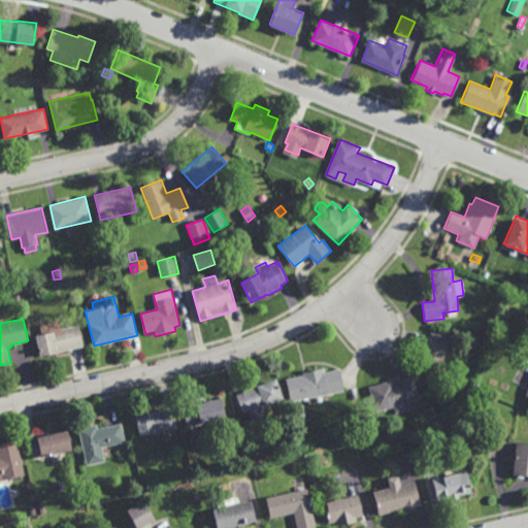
[(62,329),(77,325),(84,347),(41,357),(36,335),(42,333),(40,325),(60,321),(62,329)]
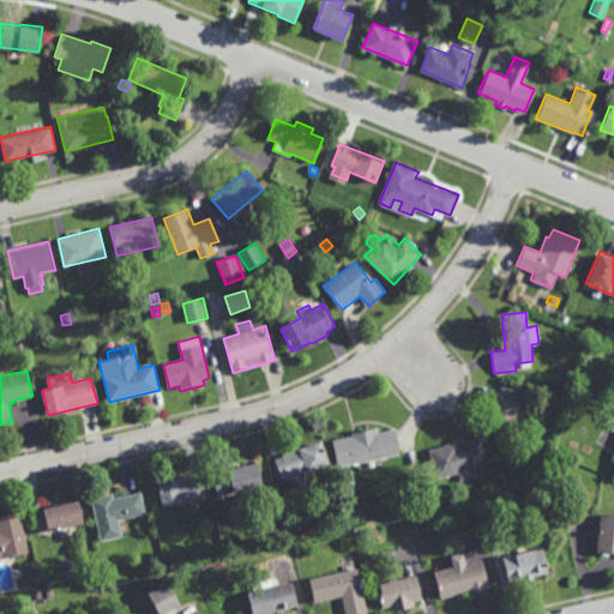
[(511,431),(489,425),(499,386),(522,392),(511,431)]
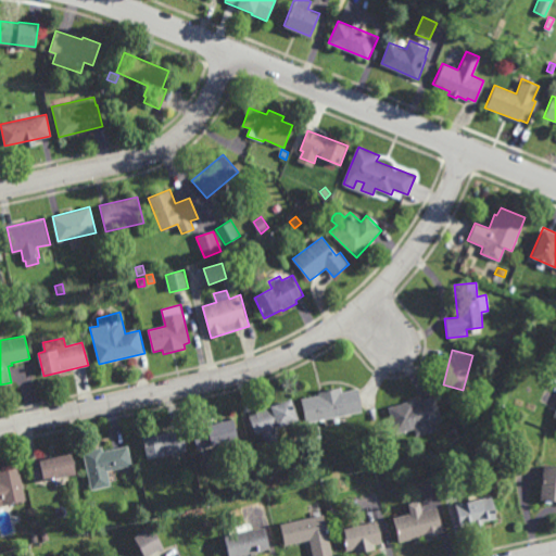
[(343,392),(358,389),(364,412),(307,422),(303,399),(321,395),(320,392),(342,387),(343,392)]
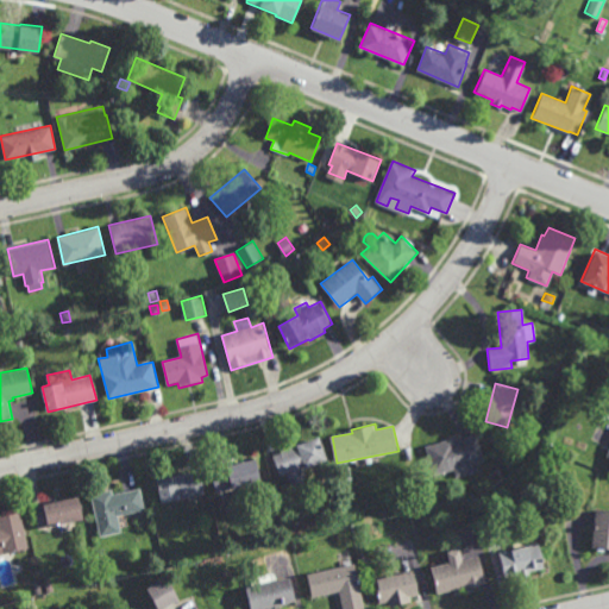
[(485,463),(478,464),(479,472),(457,478),(454,470),(434,476),(426,446),(453,439),(454,441),(478,435),(485,463)]
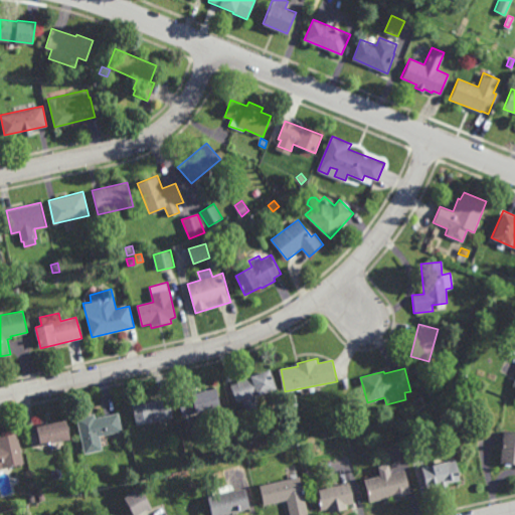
[(261,407),(246,412),(242,401),(236,403),(230,385),(235,383),(235,382),(271,369),(278,389),(256,397),(261,407)]
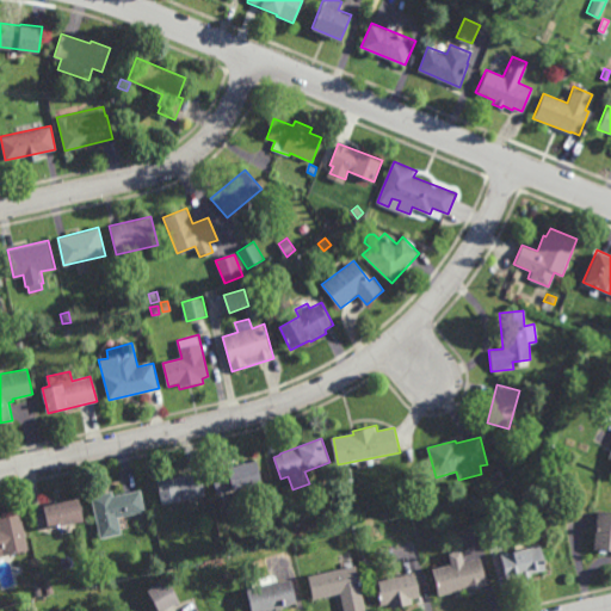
[(264,493),(246,498),(245,489),(233,492),(233,491),(217,494),(211,470),(242,463),(242,464),(255,462),(264,493)]
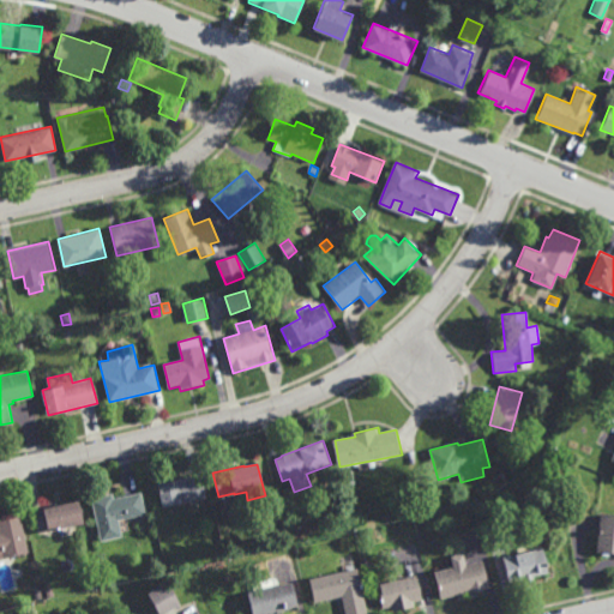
[(163,509),(157,485),(200,474),(206,498),(163,509)]
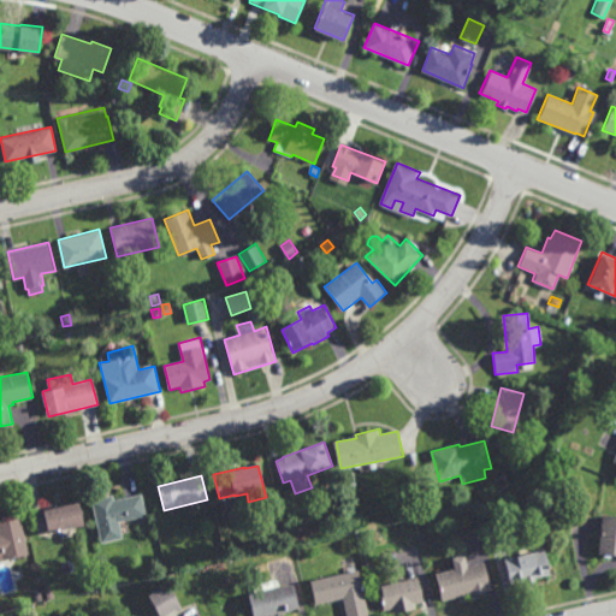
[(521,493),(519,487),(528,483),(531,490),(521,493)]
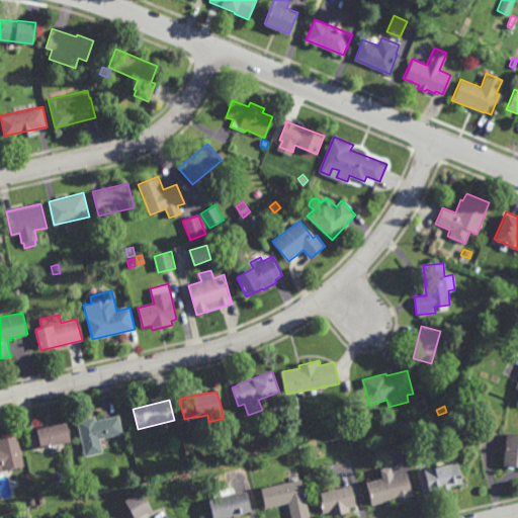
[(123,433),(100,438),(103,453),(85,457),(76,420),(95,416),(96,420),(119,415),(123,433)]
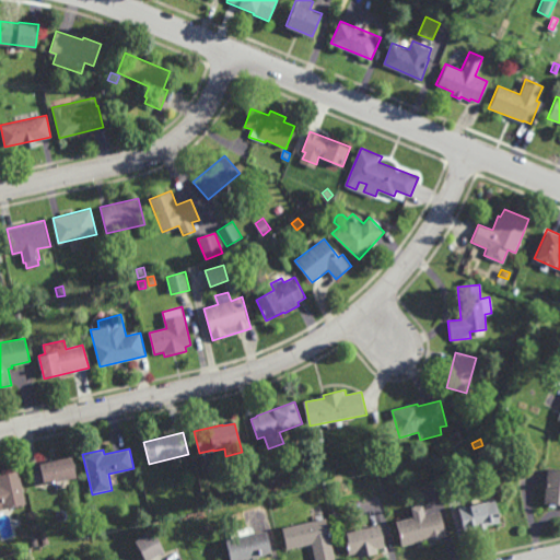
[(35,487),(30,467),(72,457),(77,477),(35,487)]
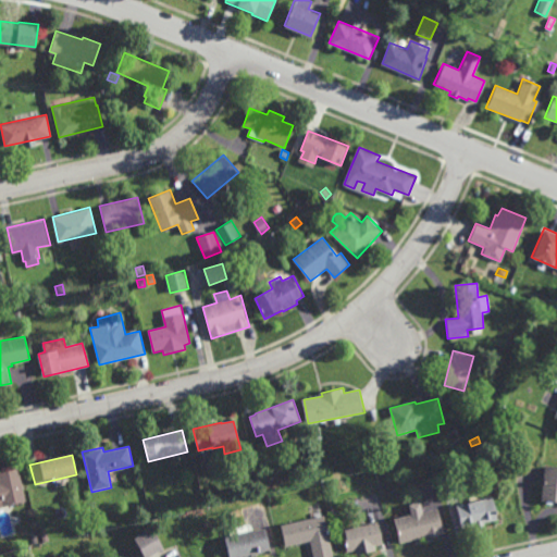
[(556,504),(541,503),(544,467),(556,468),(556,504)]
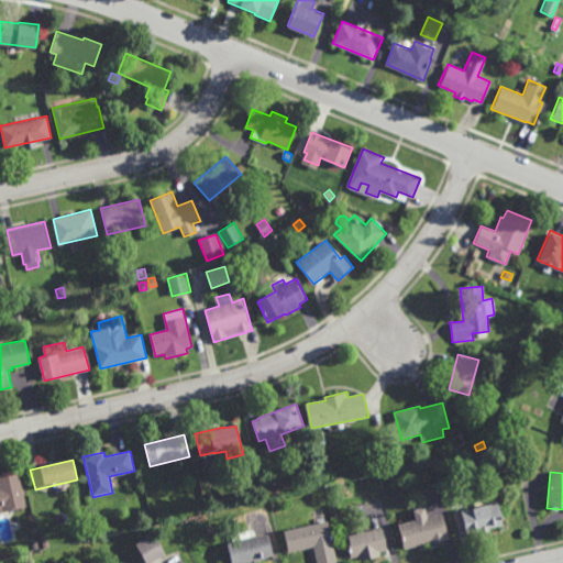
[(4,511),(4,510),(0,510),(0,476),(19,473),(26,507),(4,511)]
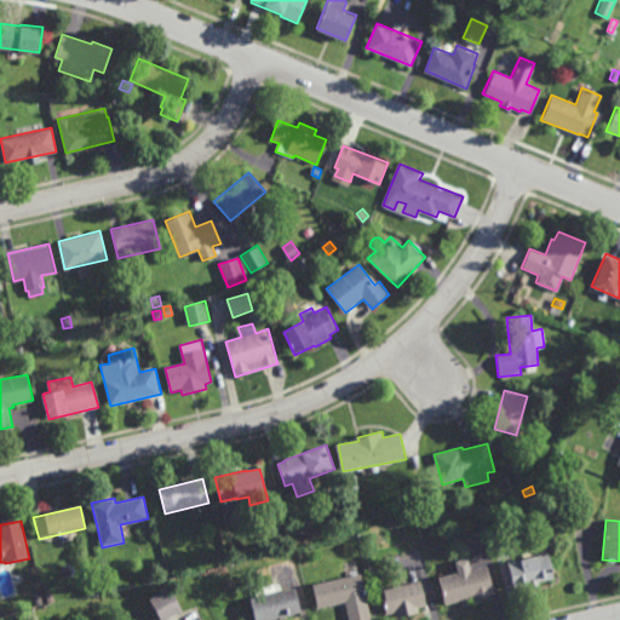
[(538,587),(527,590),(527,586),(511,590),(505,564),(546,555),(552,580),(537,584),(538,587)]
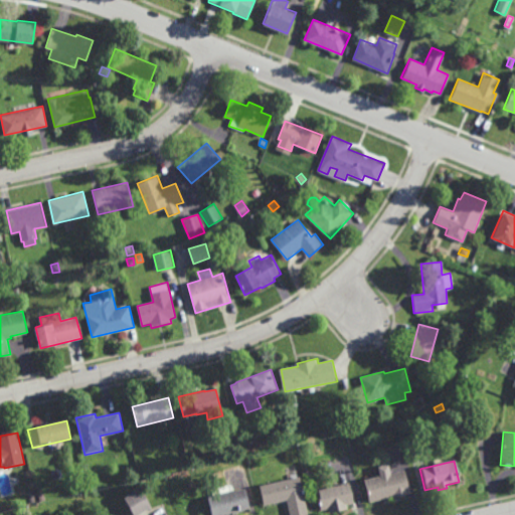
[(395,500),(394,497),(370,502),(365,481),(406,471),(412,496),(395,500)]
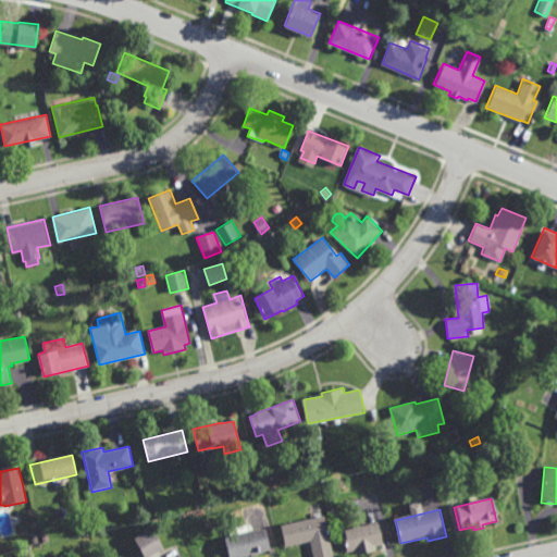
[(334,556),(313,556),(310,542),(286,547),(281,527),(325,517),(334,556)]
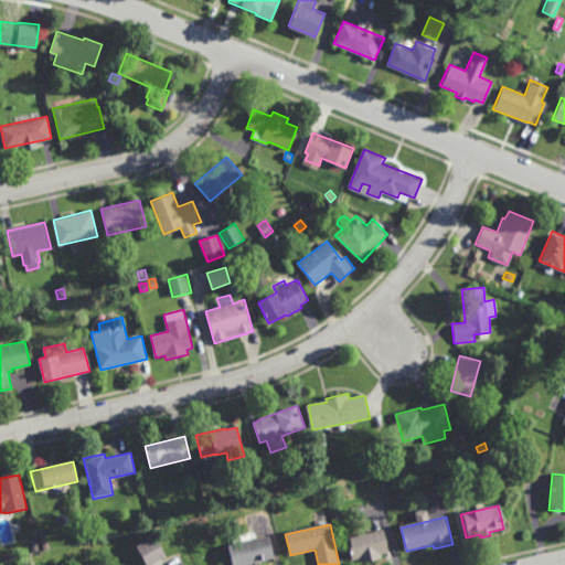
[(382,560),(363,564),(361,560),(354,561),(349,539),(384,530),(390,552),(381,554),(382,560)]
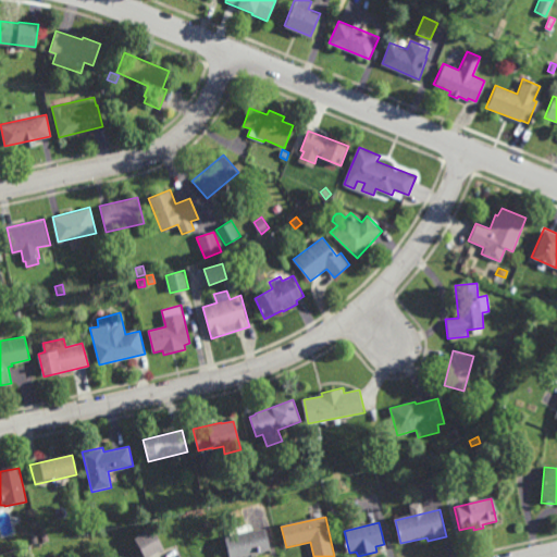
[(149,556),(144,556),(134,540),(152,529),(164,548),(149,556)]
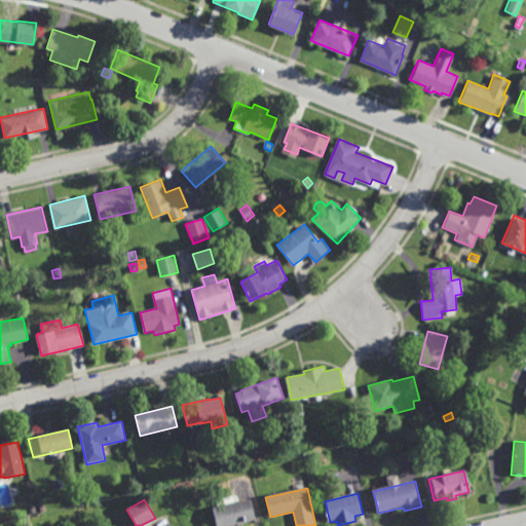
[(239,525),(217,525),(213,510),(251,500),(256,522),(239,525)]
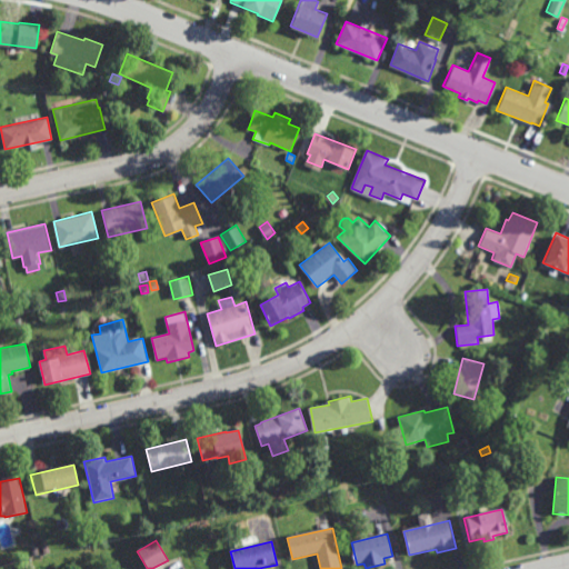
[(30,558),(28,546),(38,545),(39,556),(30,558)]
